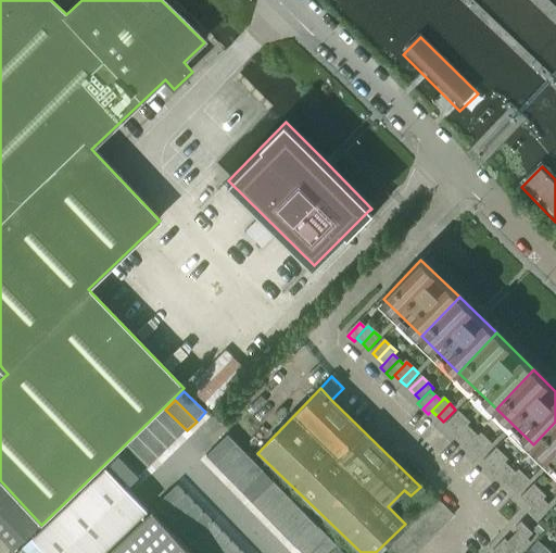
[(156,418),(178,440),(187,430),(165,410),(156,418)]
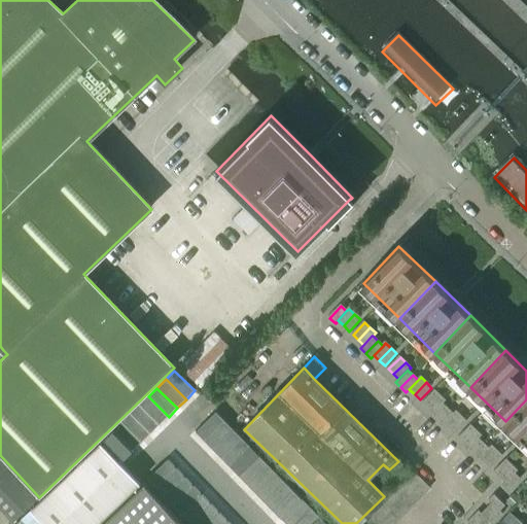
[(424,404),(429,409),(441,396),(435,391),(424,404)]
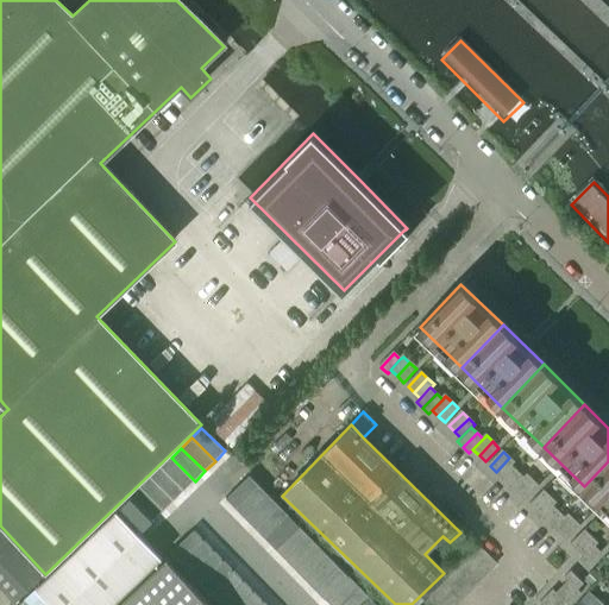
[(161,468),(184,491),(195,481),(171,458),(161,468)]
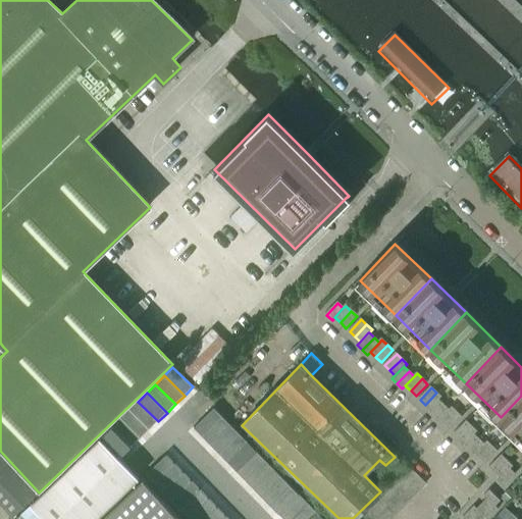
[(439,401),(441,398),(436,393),(425,405),(429,410),(430,410),(439,401)]
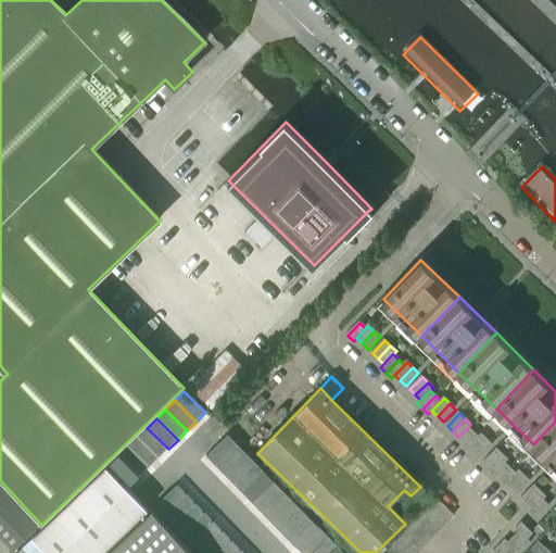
[(555,422),(533,444),(555,466),(555,422)]
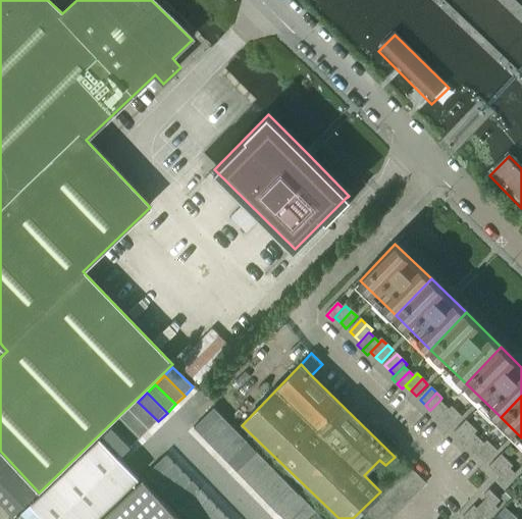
[(426,413),(432,418),(445,406),(439,401),(430,410),(429,410),(426,413)]
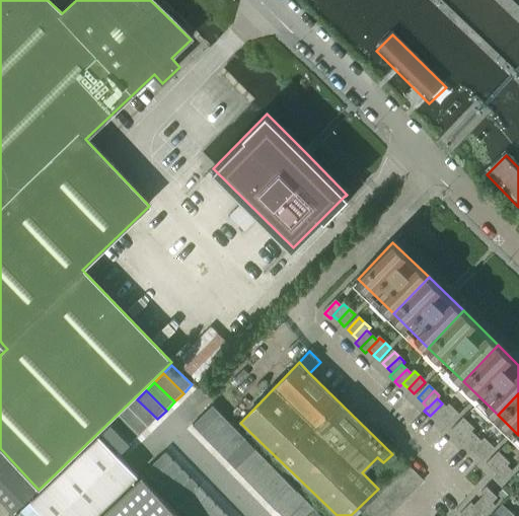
[(129,408),(149,428),(157,419),(137,399),(129,408)]
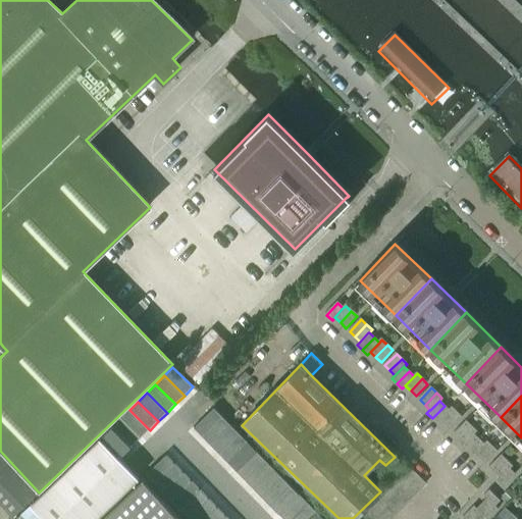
[(440,420),(450,411),(445,406),(432,418),(437,423),(440,420)]
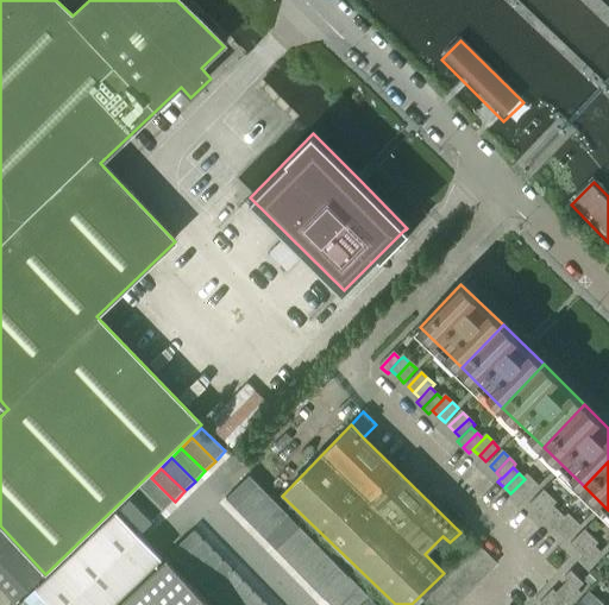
[(525,479),(514,490),(520,496),(534,481),(527,476),(525,479)]
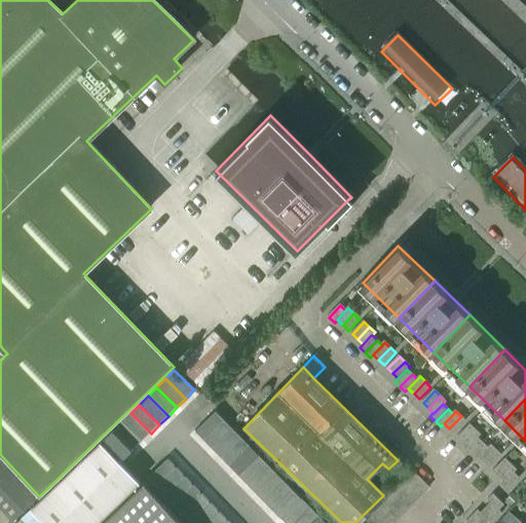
[(215,412),(194,433),(203,441),(224,421),(215,412)]
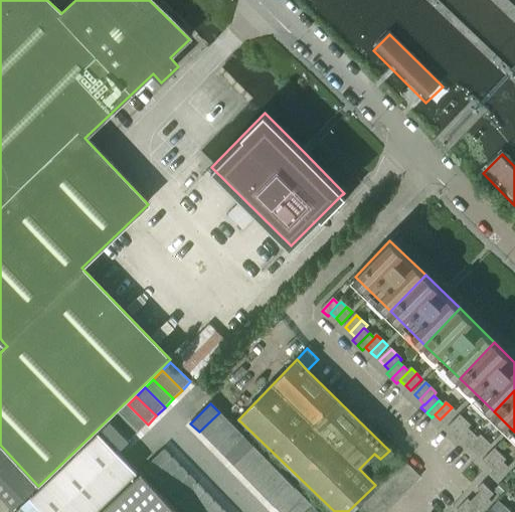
[(120,413),(140,434),(148,424),(128,404),(120,413)]
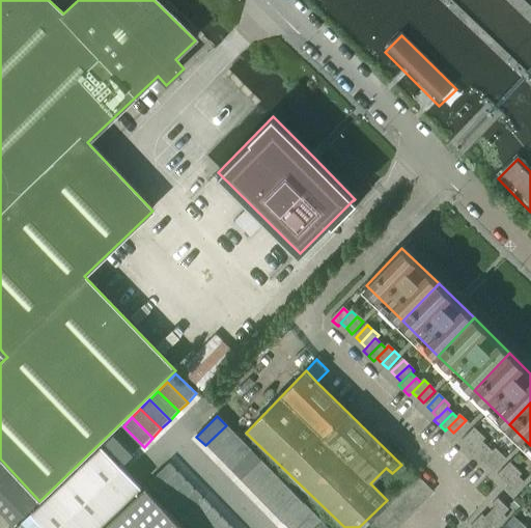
[(471,425),(466,420),(453,433),(458,438),(471,425)]
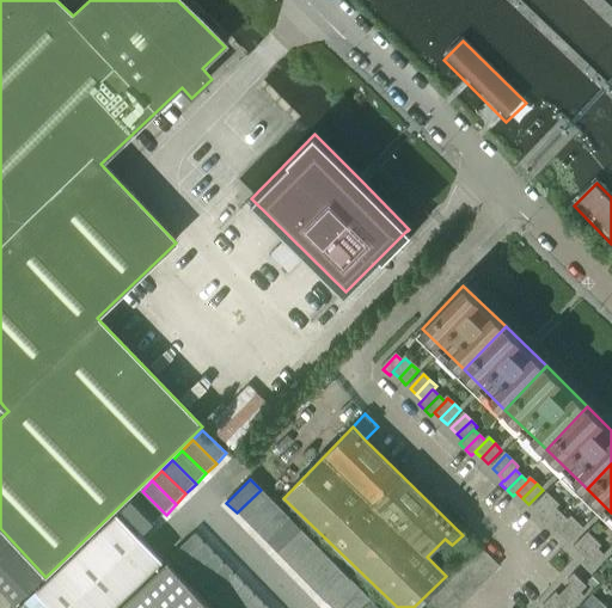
[(261,490),(237,513),(246,523),(270,499),(261,490)]
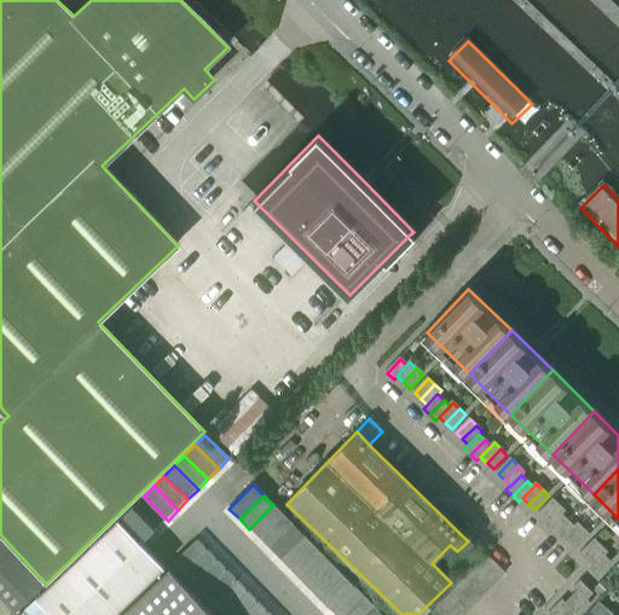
[(133,506),(157,531),(168,521),(144,497),(133,506)]
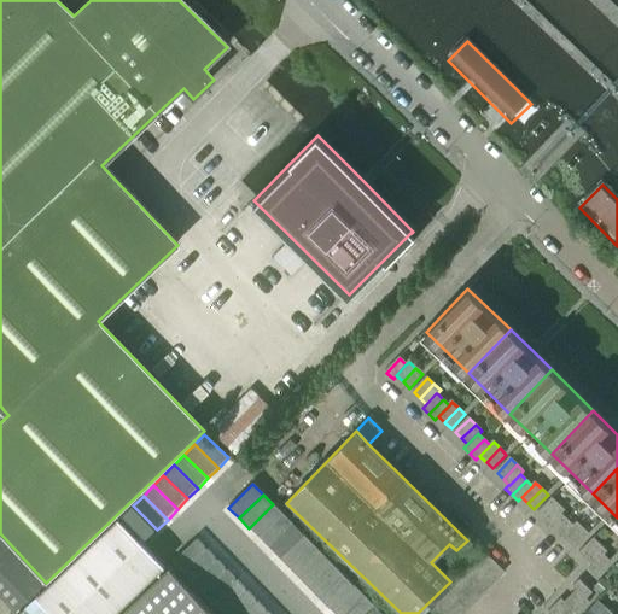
[(538,513),(544,520),(559,506),(552,500),(538,513)]
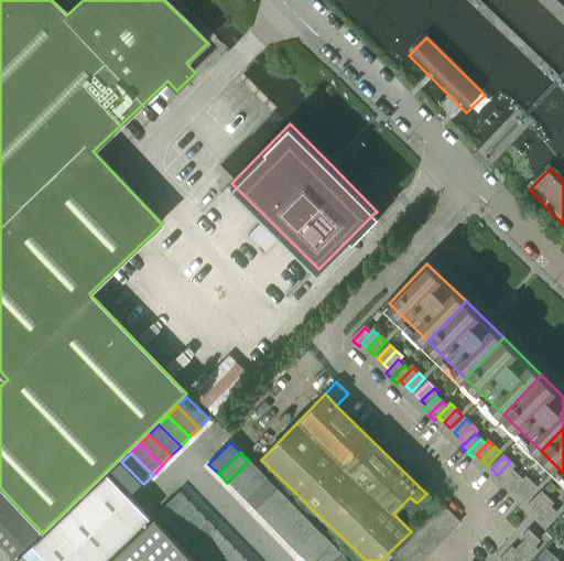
[(249,461),(227,483),(237,492),(258,471),(249,461)]
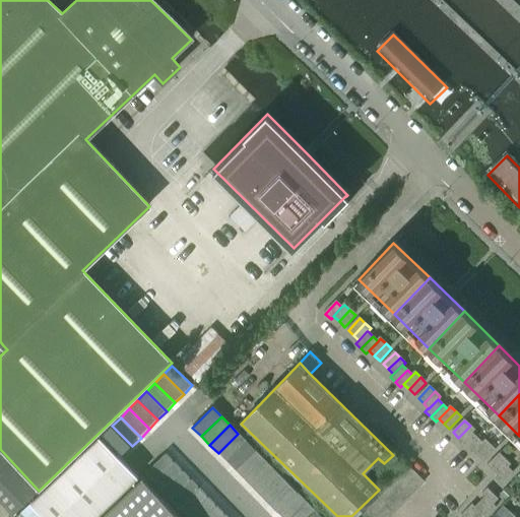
[(104,435),(124,455),(132,446),(112,426),(104,435)]
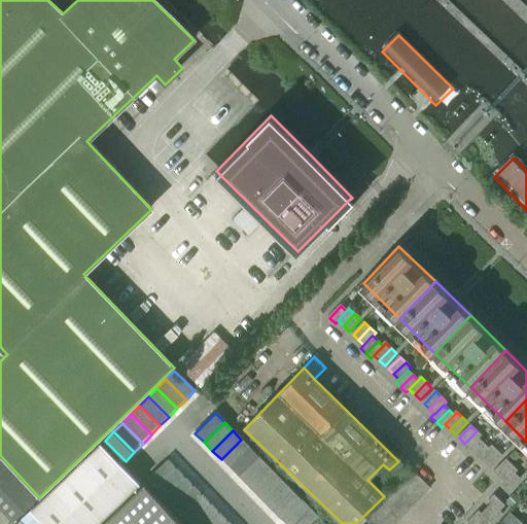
[(482,437),(477,431),(464,444),(469,448),(479,439),(479,440),(482,437)]
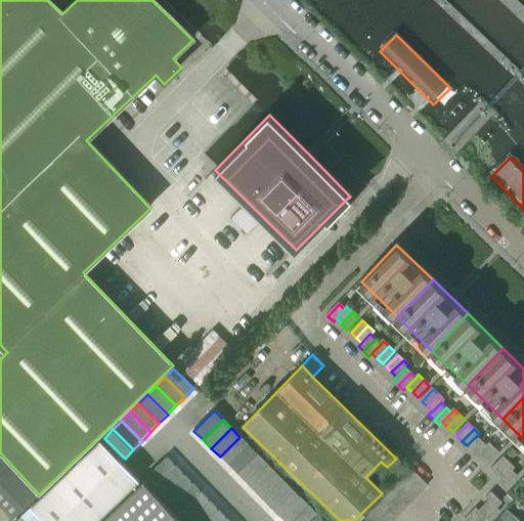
[(467,445),(464,448),(469,454),(481,441),(476,437),(476,436),(467,445)]
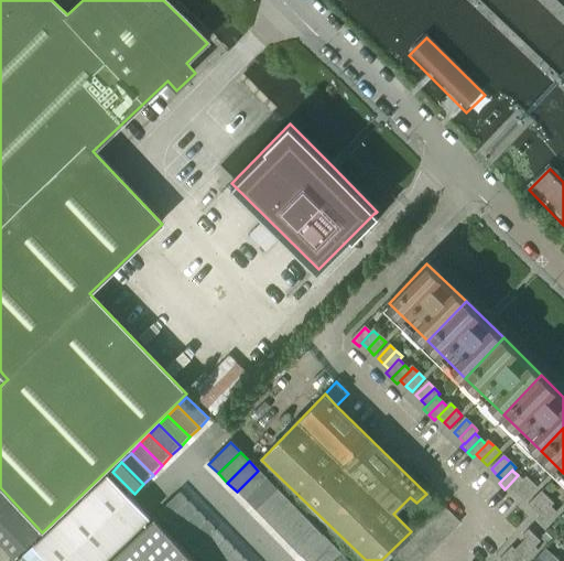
[(258,471),(237,492),(246,502),(268,481),(258,471)]
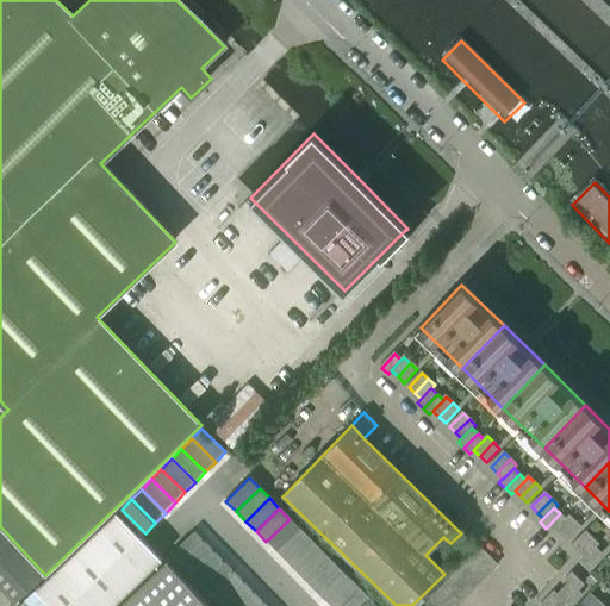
[(560,513),(546,529),(552,535),(555,530),(566,520),(560,513)]
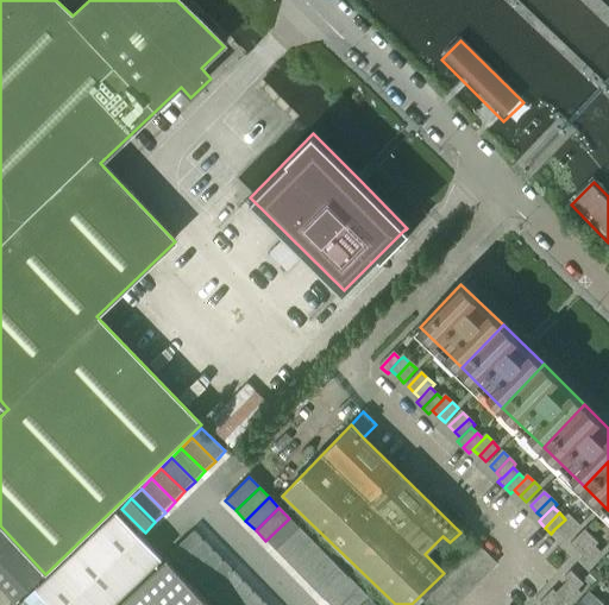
[(115,514),(36,591),(49,604),(113,604),(162,559),(115,514)]
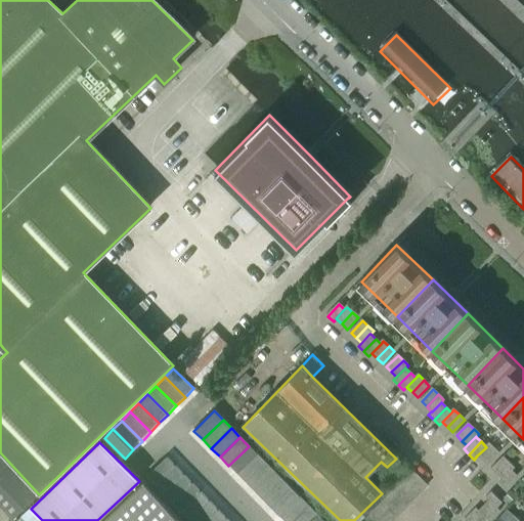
[(486,447),(477,456),(483,462),(494,449),(489,444),(486,447)]
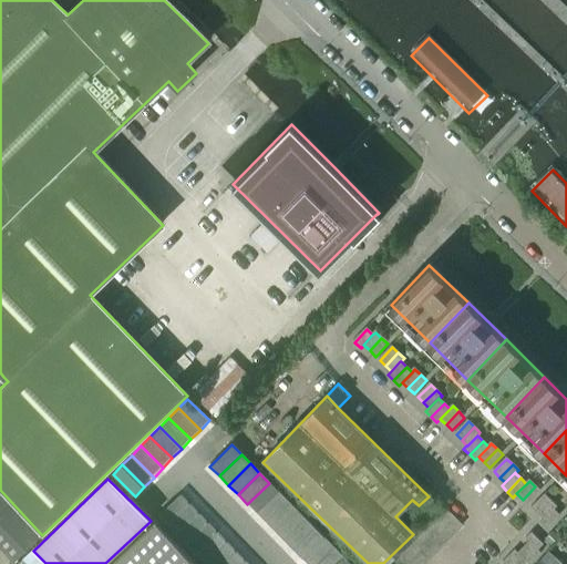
[(269,483),(247,504),(257,514),(278,492),(269,483)]
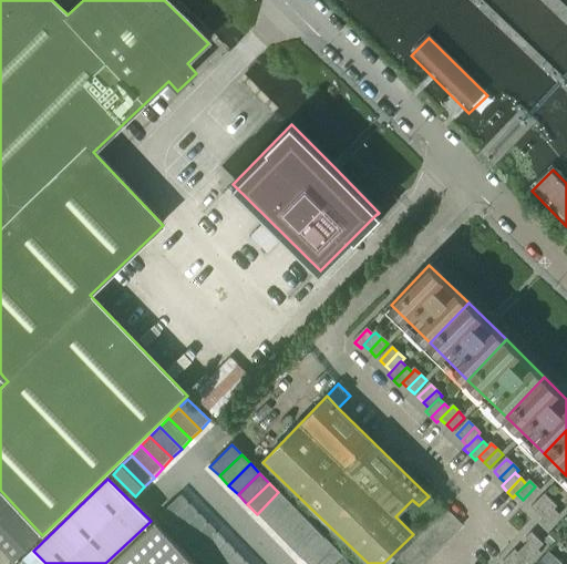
[(535,486),(523,500),(528,505),(540,492),(535,486)]
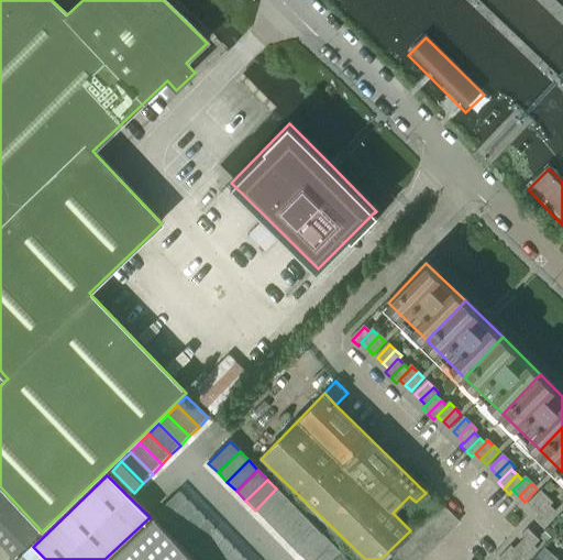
[(0,545),(13,559),(42,531),(0,486),(0,545)]
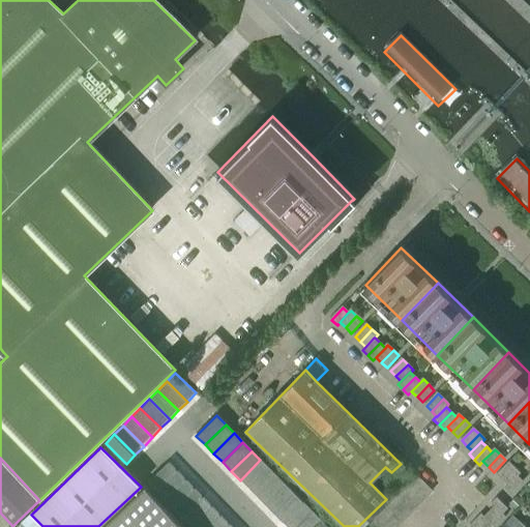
[(260,460),(240,480),(248,489),(269,469),(260,460)]
